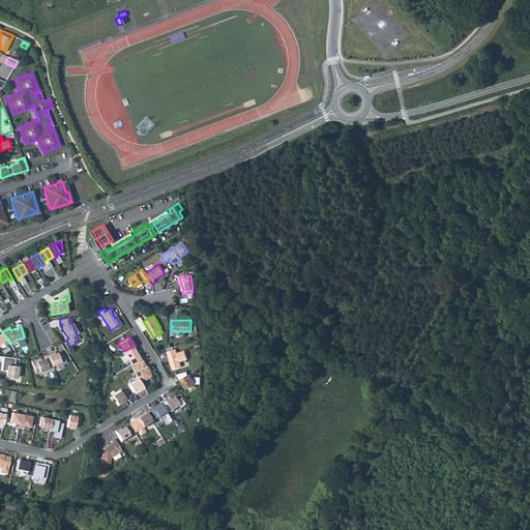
[(136,350),(134,346),(124,351),(122,352),(125,356),(126,355),(128,359),(133,356),(134,357),(138,355),(135,351),(136,350)]
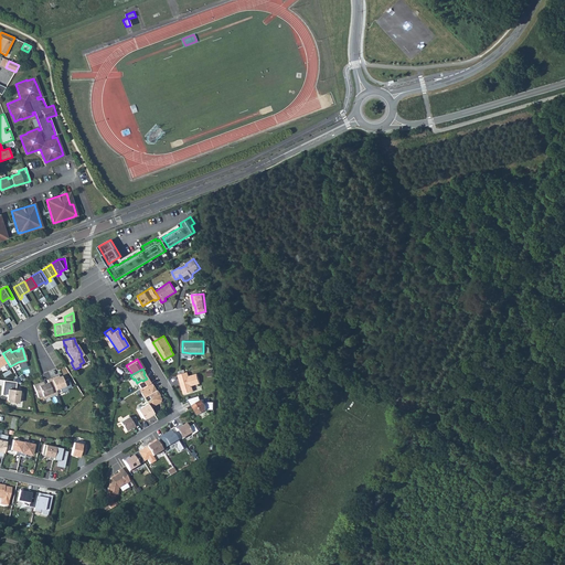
[(185,372),(178,374),(181,386),(182,385),(182,387),(182,388),(183,393),(193,391),(191,385),(200,382),(196,373),(189,375),(188,375),(185,372)]
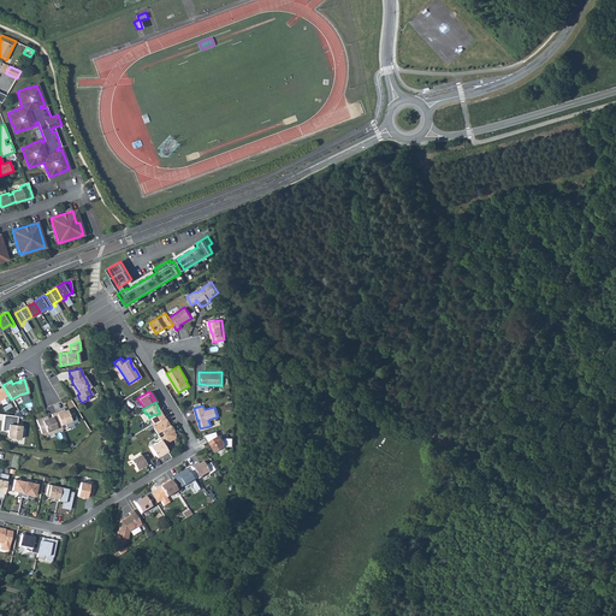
[(64,409),(55,413),(60,425),(71,421),(69,416),(70,415),(67,409),(64,412),(64,409)]
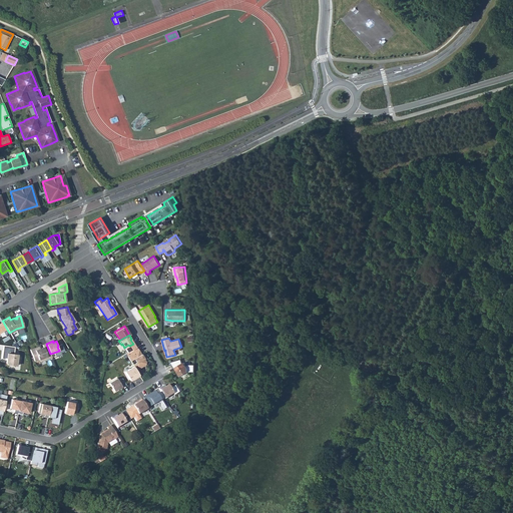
[(40,362),(51,358),(50,354),(46,344),(30,350),(34,362),(39,360),(40,362)]
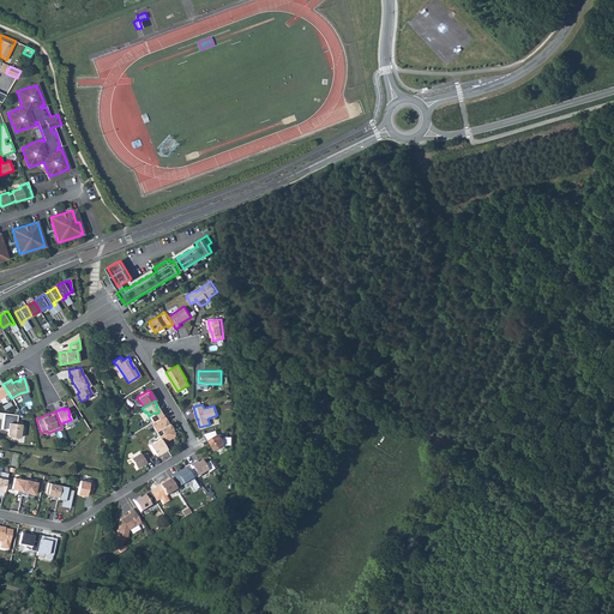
[(16,423),(17,414),(13,414),(2,413),(1,428),(5,429),(5,428),(7,428),(7,429),(6,433),(8,435),(18,437),(20,423),(16,423)]
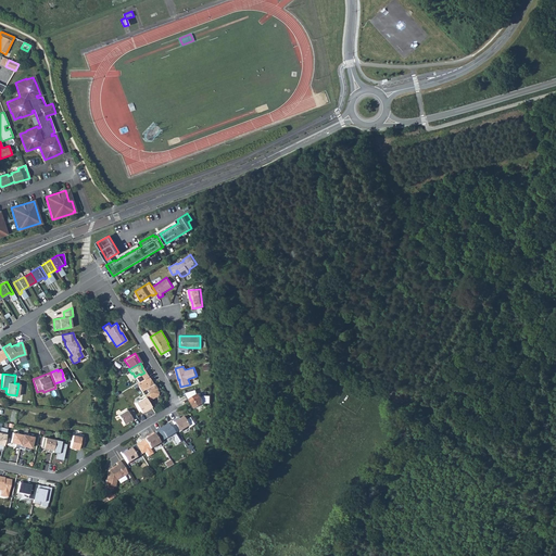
[(158,394),(158,392),(156,390),(155,390),(154,388),(155,388),(148,375),(136,382),(141,390),(144,388),(147,392),(143,394),(144,396),(147,401),(158,394)]
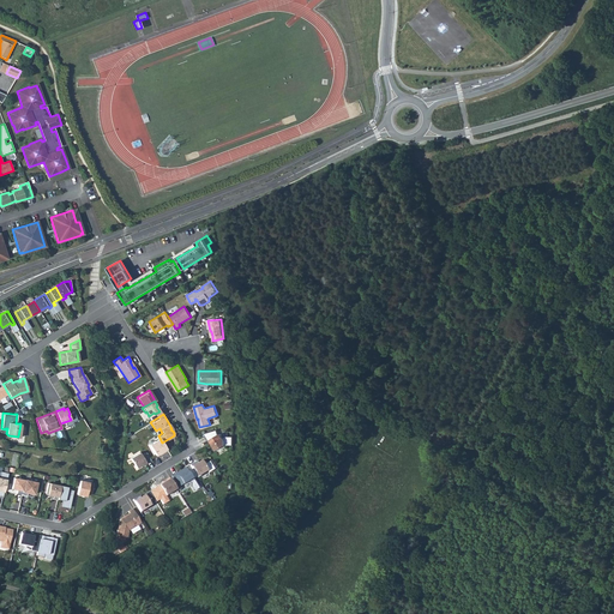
[(216,429),(204,433),(208,440),(210,439),(216,450),(224,444),(233,445),(233,435),(224,435),(223,437),(220,433),(217,434),(216,429)]
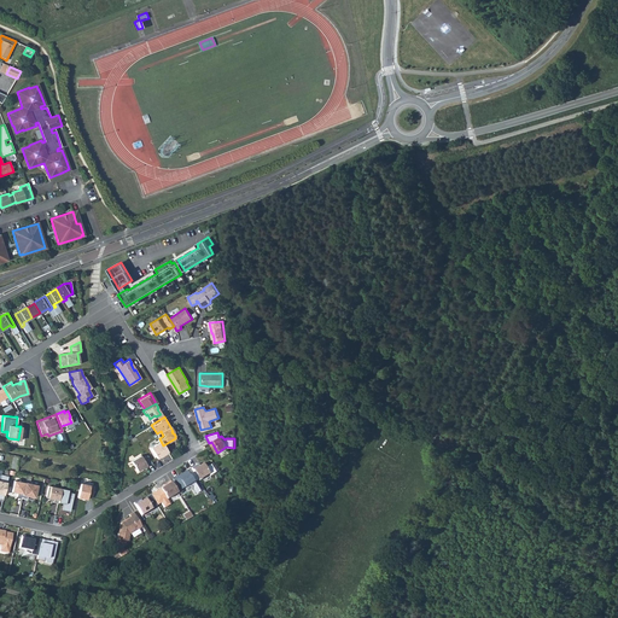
[(161,441),(150,447),(156,458),(162,454),(163,455),(168,453),(163,445),(161,441)]
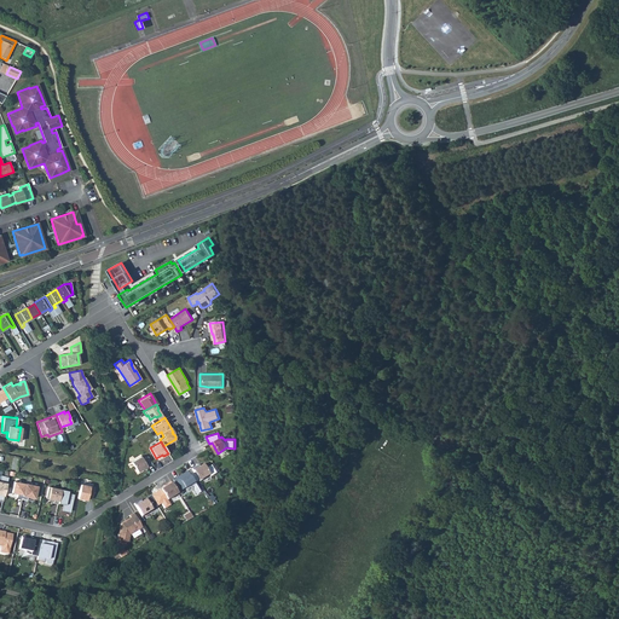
[(146,456),(142,458),(140,456),(131,461),(137,472),(142,468),(142,469),(151,463),(146,456)]
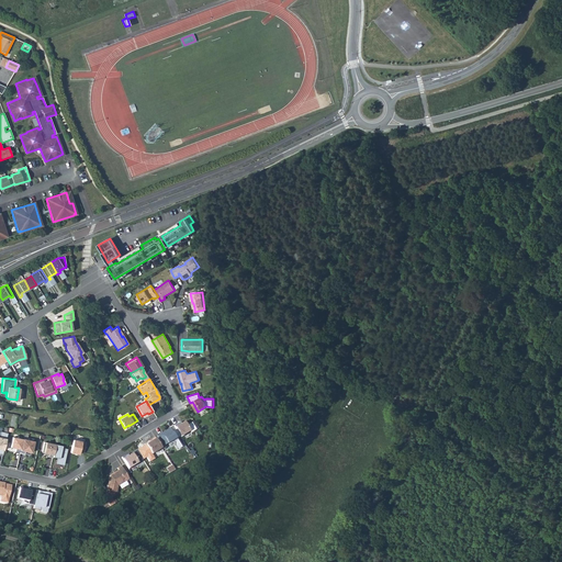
[(179,420),(172,425),(180,436),(184,434),(184,433),(190,429),(183,420),(180,423),(179,420)]
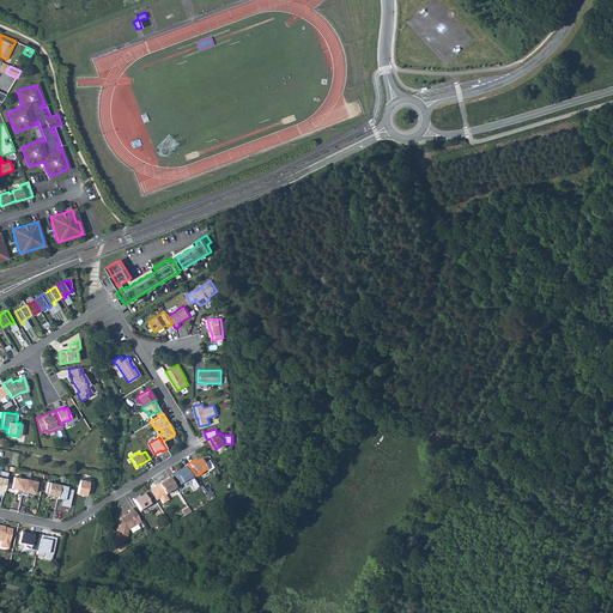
[(178,484),(186,480),(190,481),(190,485),(193,490),(198,486),(193,479),(184,466),(168,475),(174,486),(178,484)]
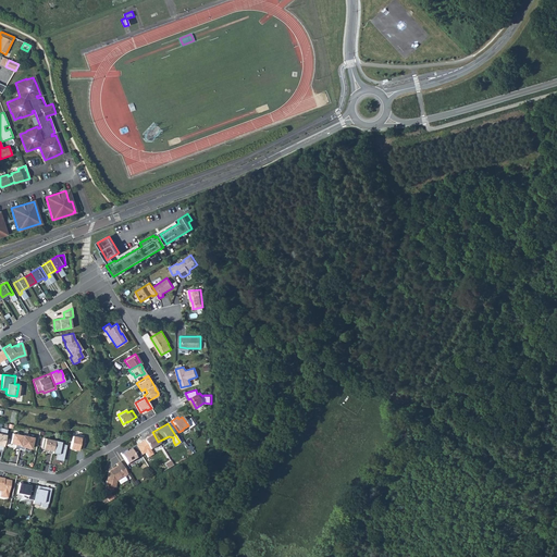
[(19,447),(22,432),(17,431),(16,433),(12,432),(10,442),(15,444),(14,446),(19,447)]
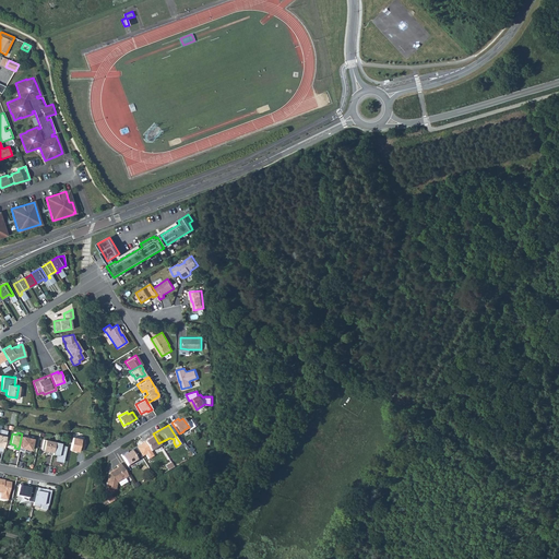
[(27,436),(22,433),(19,449),(19,450),(23,451),(24,448),(31,449),(33,439),(27,437),(27,436)]
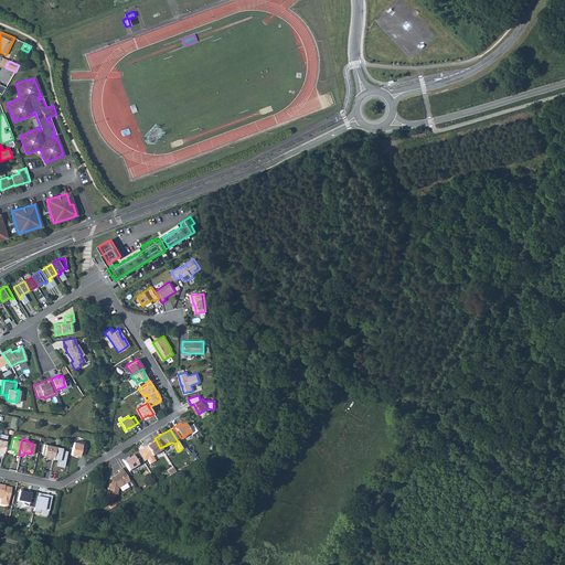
[(160,448),(155,438),(149,441),(150,443),(149,444),(146,446),(151,456),(161,449),(160,448)]
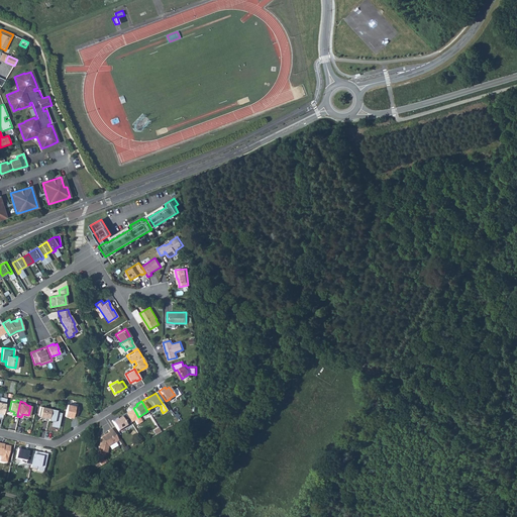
[(67,404),(64,416),(72,417),(72,414),(76,415),(78,406),(67,404)]
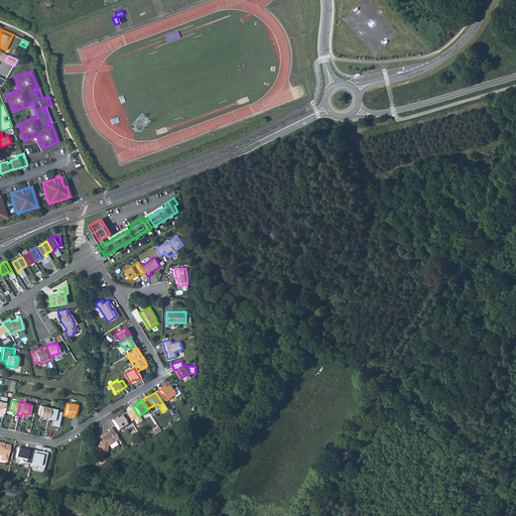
[(50,407),(39,405),(37,414),(43,416),(43,418),(47,419),(47,417),(50,407)]
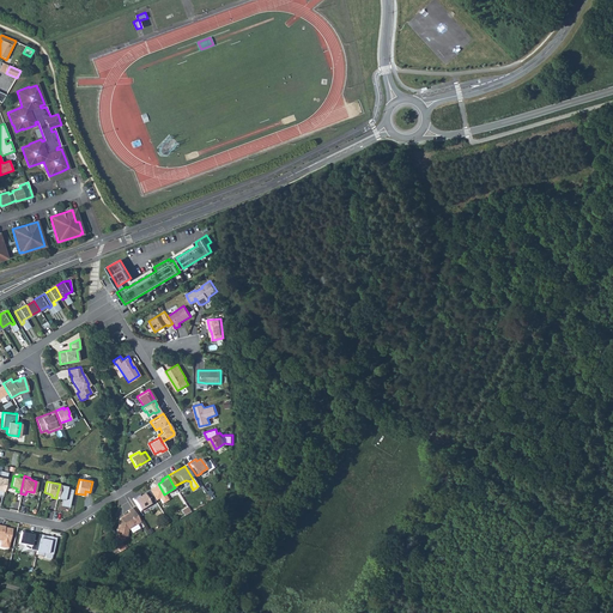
[(66,485),(60,484),(56,496),(64,497),(62,503),(68,505),(72,489),(66,487),(66,485)]
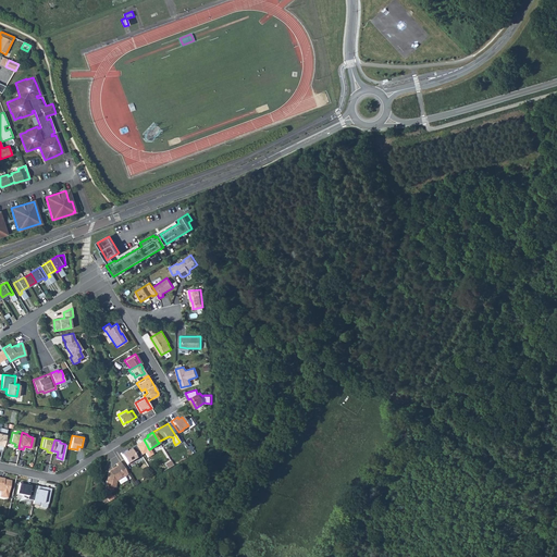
[(125,448),(120,453),(126,463),(131,461),(136,458),(134,454),(131,447),(127,449),(128,449),(126,450),(125,448)]
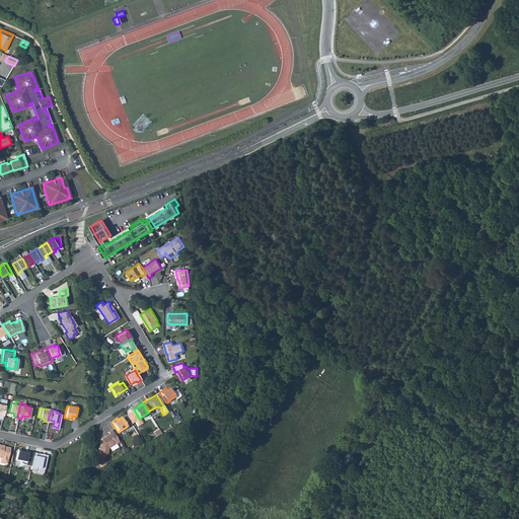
[(110,430),(107,432),(108,434),(104,436),(104,437),(102,438),(101,438),(100,438),(97,452),(105,454),(106,449),(119,441),(110,430)]
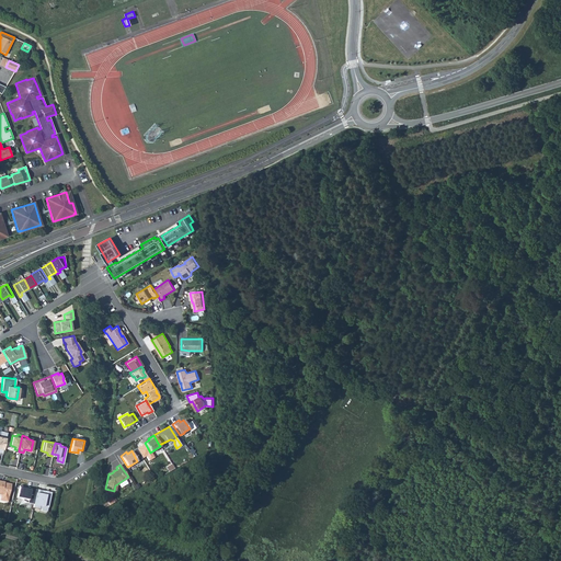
[(2,481),(0,480),(0,494),(8,496),(11,483),(3,482),(1,482),(2,481)]
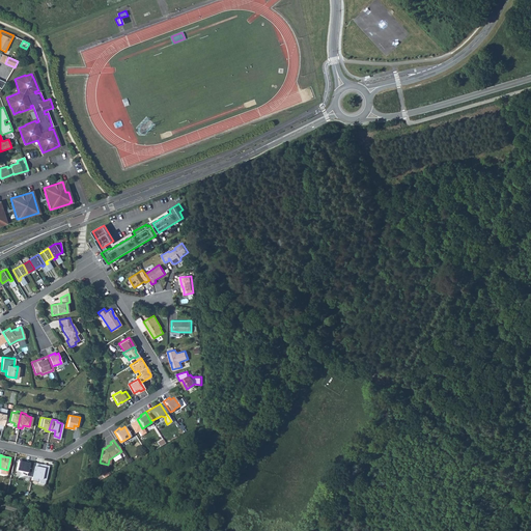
[(31,477),(34,463),(28,462),(28,464),(24,463),(24,460),(18,458),(16,470),(26,473),(25,475),(31,477)]
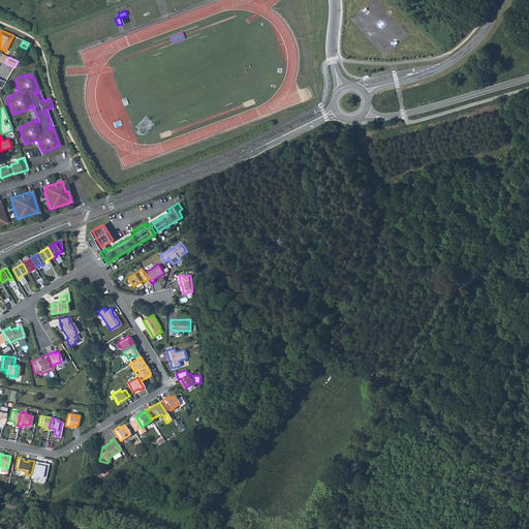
[(41,462),(34,461),(31,475),(30,478),(36,479),(37,476),(44,478),(48,464),(42,463),(42,464),(41,464),(41,462)]
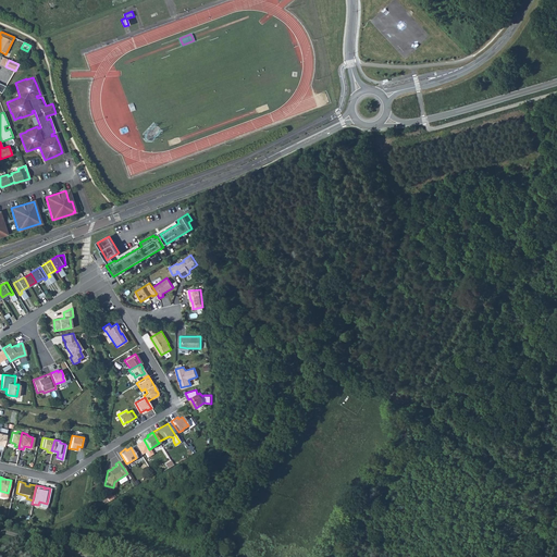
All buildings are outlined.
